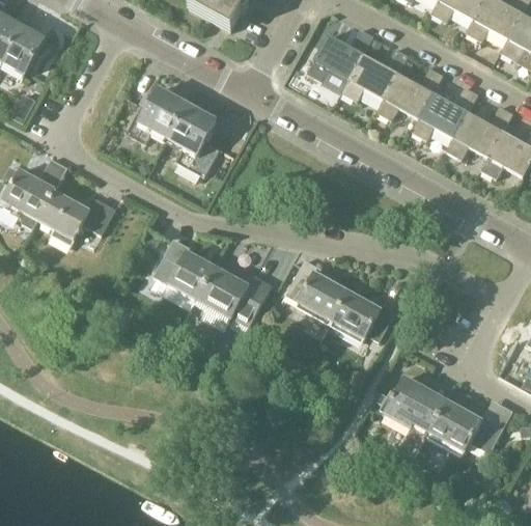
[(192,0),(188,7),(212,21),(230,31),(246,0),(192,0)]
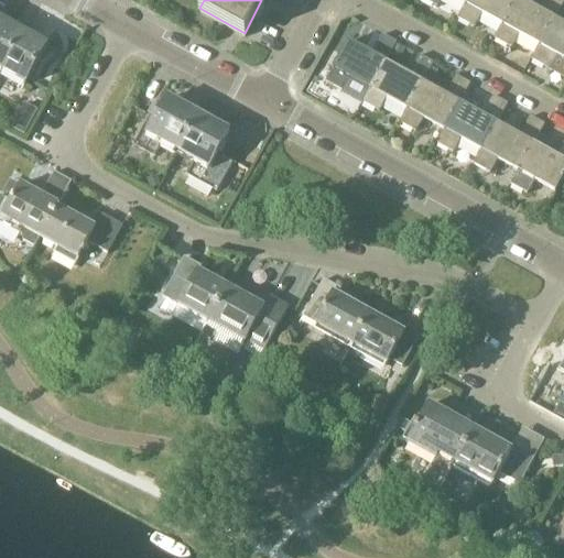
[(431,0),(436,3),(438,0),(465,0),(457,14),(458,14),(466,1),(466,0),(431,0)]
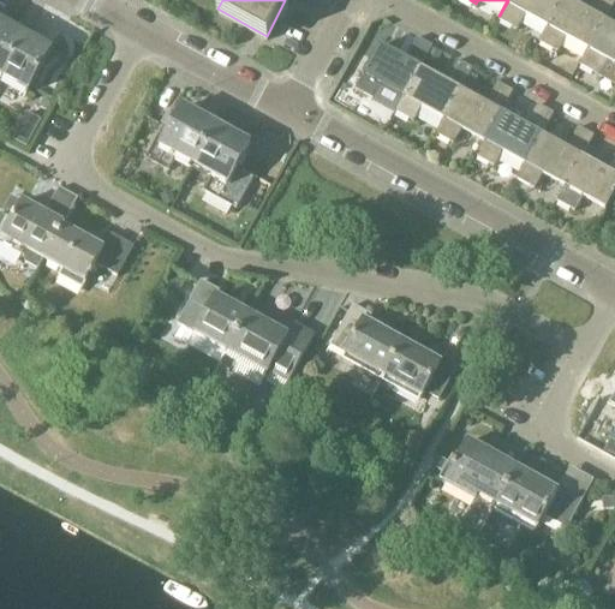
[(508,0),(508,1),(500,16),(517,25),(525,10),(547,22),(538,37),(541,39),(549,23),(560,0),(508,0)]
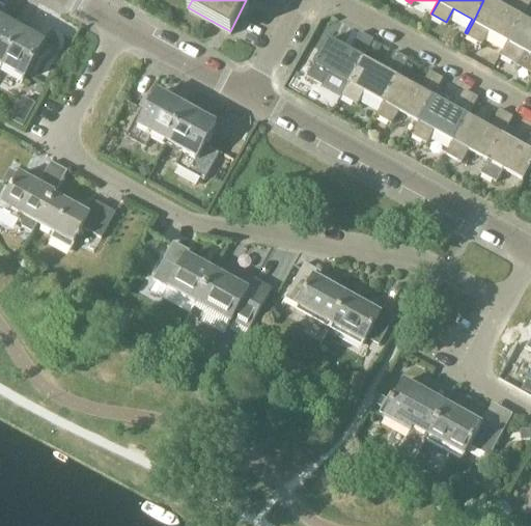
[(521,16),(529,0),(512,0),(508,9),(492,0),(483,0),(474,20),(467,33),(481,42),(488,28),(507,38),(508,39),(521,16)]
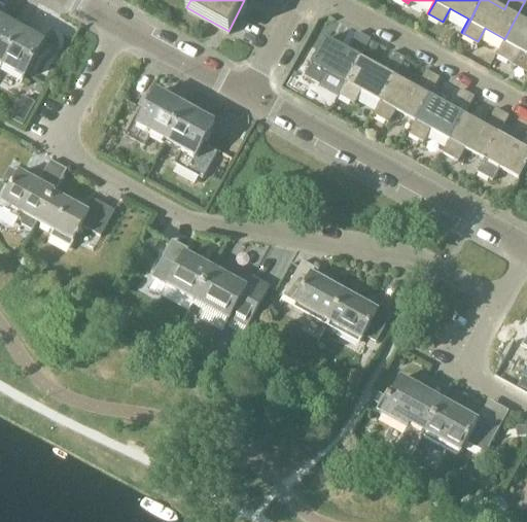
[(0,15),(0,62),(1,63),(21,26),(0,14),(0,15)]
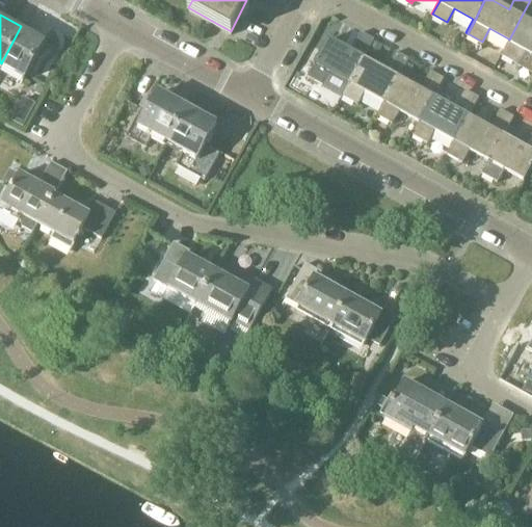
[(531,21),(522,16),(509,40),(508,38),(501,52),(516,60),(524,48),(531,51),(531,21)]
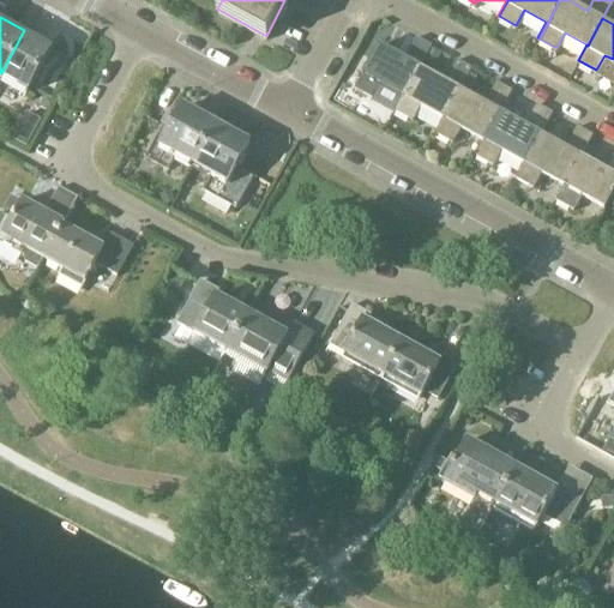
[(50,44),(24,30),(1,73),(28,88),(50,44)]
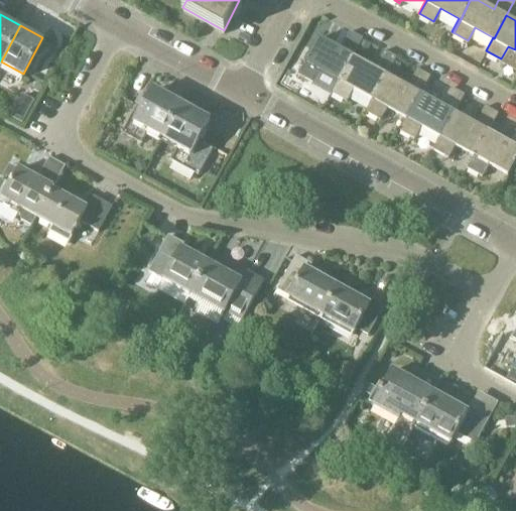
[(363,35),(351,28),(340,48),(316,35),(297,71),(312,80),(319,67),(338,77),(351,55),(352,54),(363,35)]
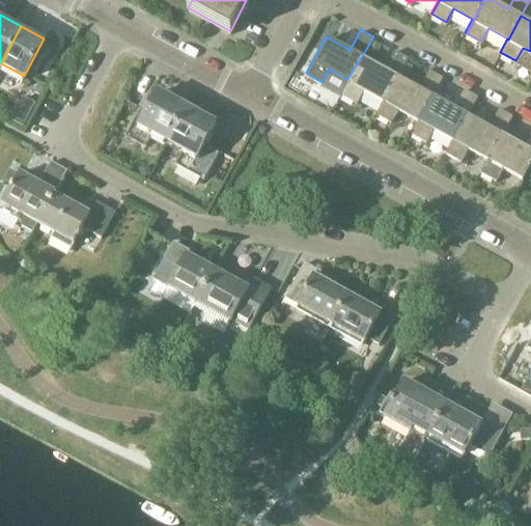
[(373,38),(370,45),(376,49),(381,42),(373,38)]
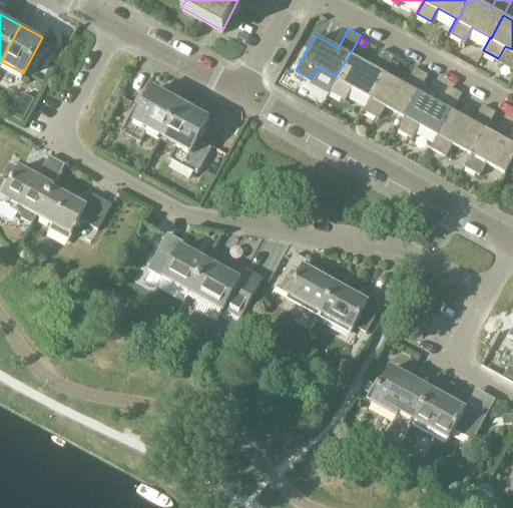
[(383,73),(394,53),(382,47),(371,66),(350,54),(349,55),(336,76),(329,89),(345,98),(352,85),(370,95),(383,73)]
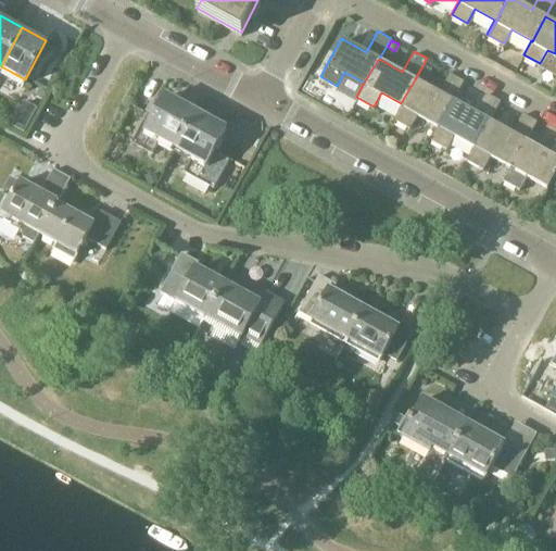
[(425,63),(417,76),(425,80),(431,67),(425,63)]
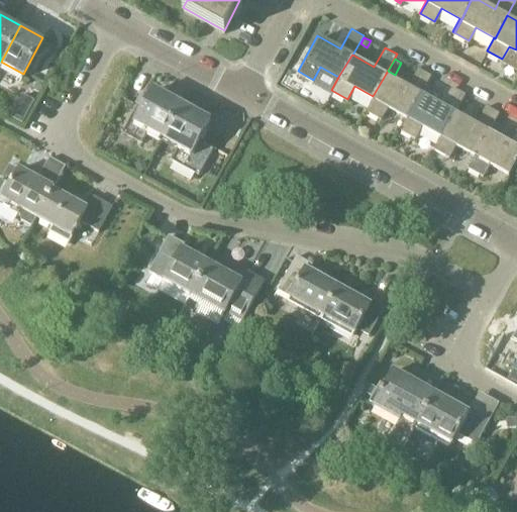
[(408,86),(386,74),(373,96),(366,109),(381,117),(388,104),(407,115),(419,93),(420,93),(431,73),(419,66),(408,86)]
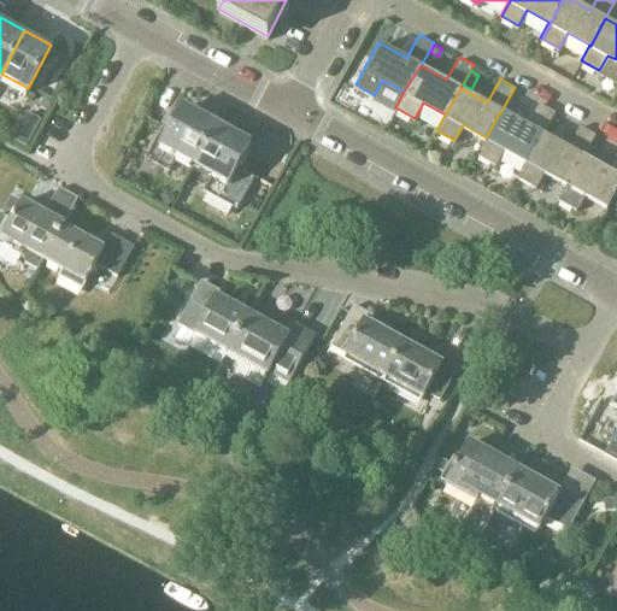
[(554,110),(540,101),(527,125),(501,111),(500,111),(486,137),(477,152),(495,163),(504,147),(526,159),(527,160),(541,133),(554,110)]
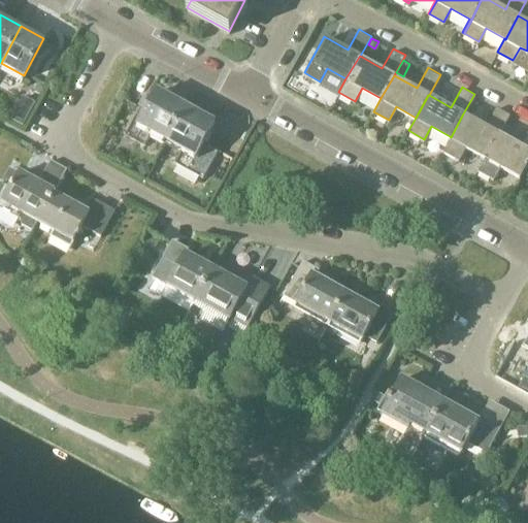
[(150,132),(165,140),(186,104),(157,88),(151,98),(145,95),(125,131),(144,142),(150,132)]
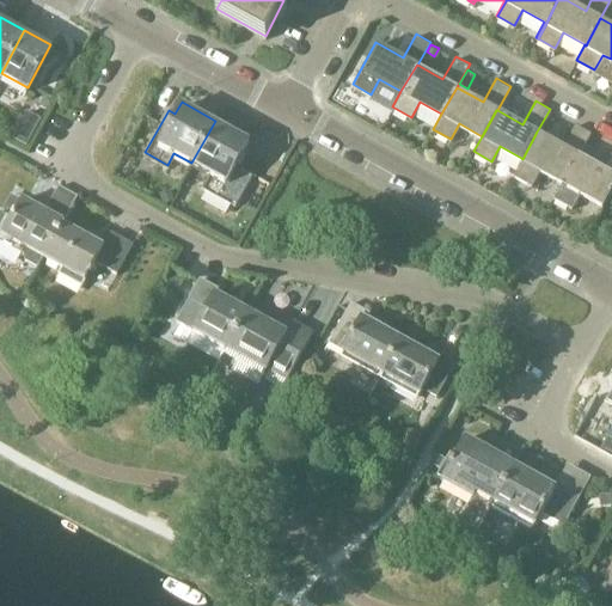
[(249,139),(215,121),(191,163),(208,171),(201,184),(234,203),(252,171),(236,161),(249,139)]
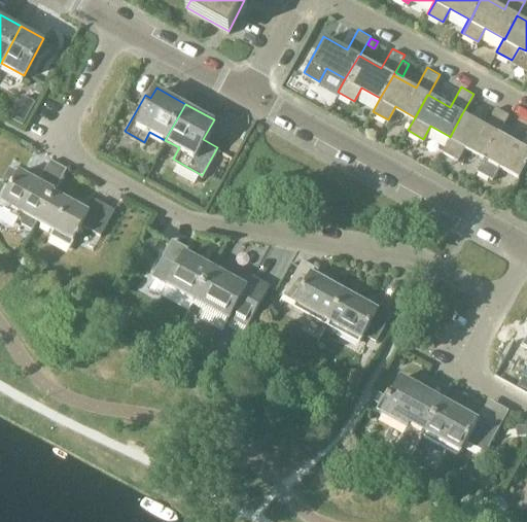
[(497,133),(508,112),(496,106),(485,126),(462,113),(450,137),(449,136),(442,149),(458,158),(465,145),(484,155),(485,155),(497,133)]
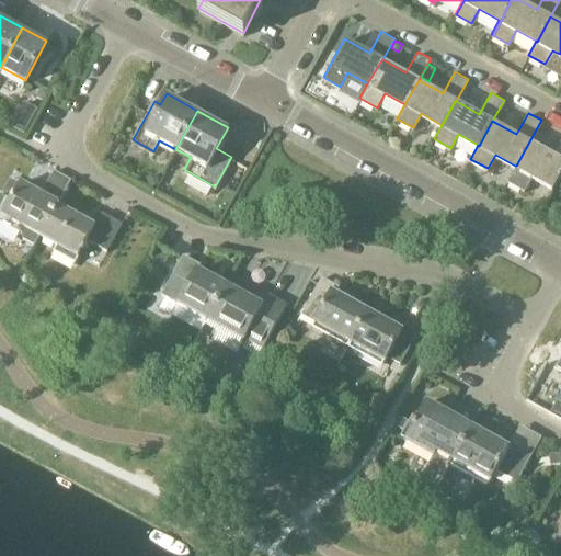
[(560,171),(560,139),(553,155),(529,142),(516,166),(515,166),(507,179),(524,189),(531,174),(552,186),(560,171)]
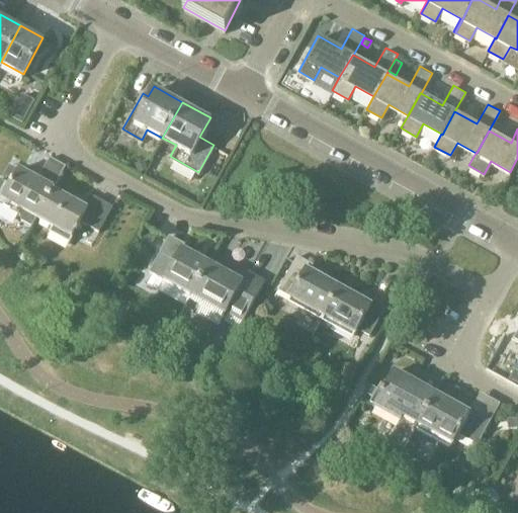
[(36,215),(52,186),(65,163),(49,154),(36,175),(17,165),(9,180),(3,177),(0,176),(0,200),(18,211),(20,219),(31,225),(36,215)]
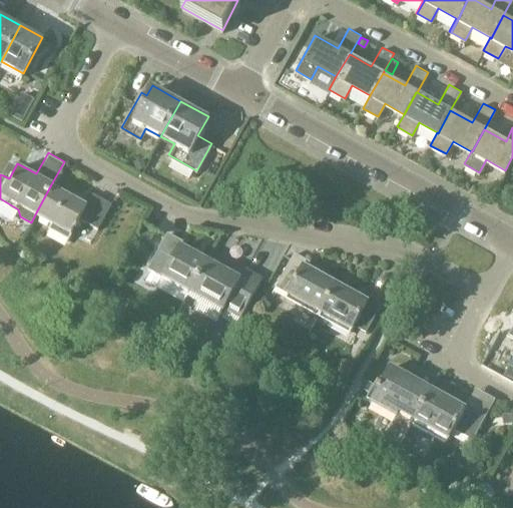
[(85,203),(51,184),(36,212),(52,221),(48,228),(67,238),(79,216),(92,223),(103,202),(90,194),(85,203)]
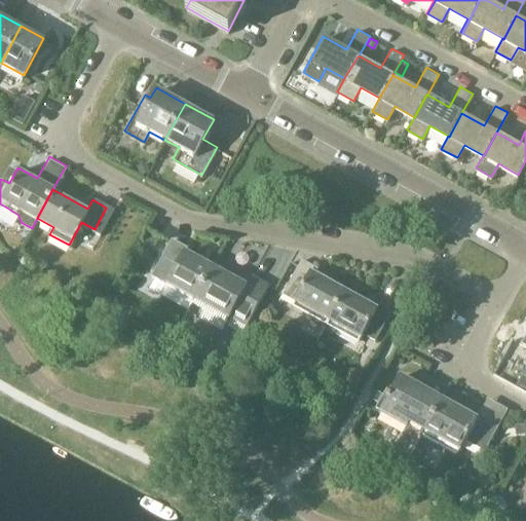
[(165,281),(194,297),(213,266),(184,250),(187,244),(175,237),(157,268),(168,274),(165,281)]
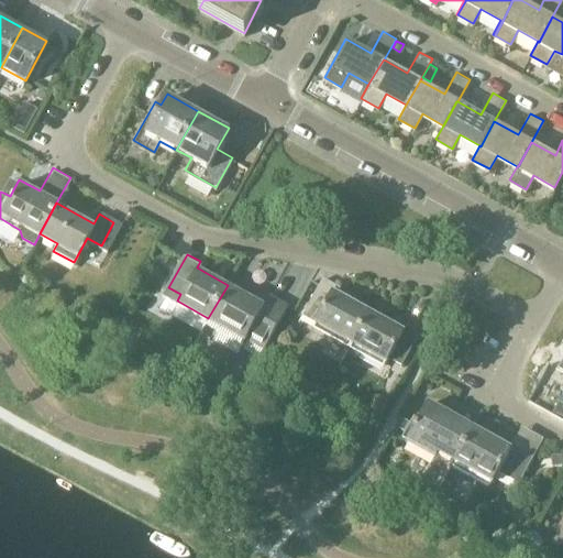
[(313,320),(350,341),(368,308),(333,288),(337,283),(322,275),(305,307),(317,315),(313,320)]
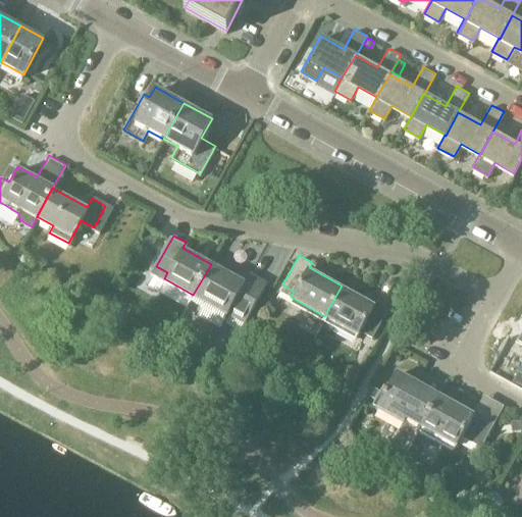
[(228,274),(211,264),(193,295),(226,313),(229,308),(242,315),(258,285),(231,269),(228,274)]
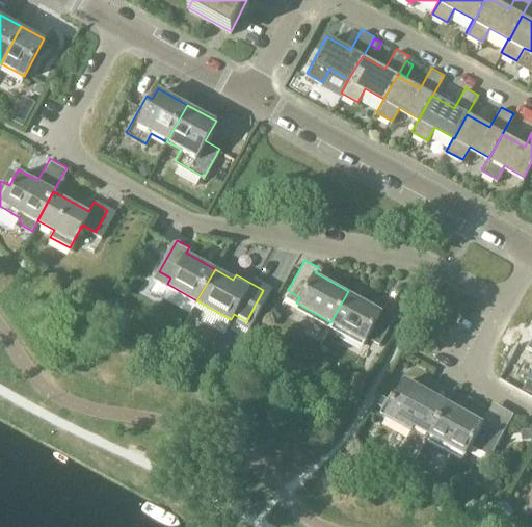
[(381,310),(348,291),(330,322),(365,341),(368,336),(379,342),(397,311),(384,304),(381,310)]
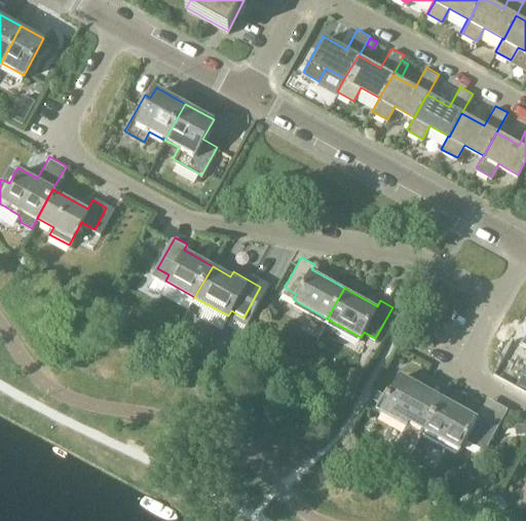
[(111,291),(105,301),(104,303),(115,308),(121,297),(111,291)]
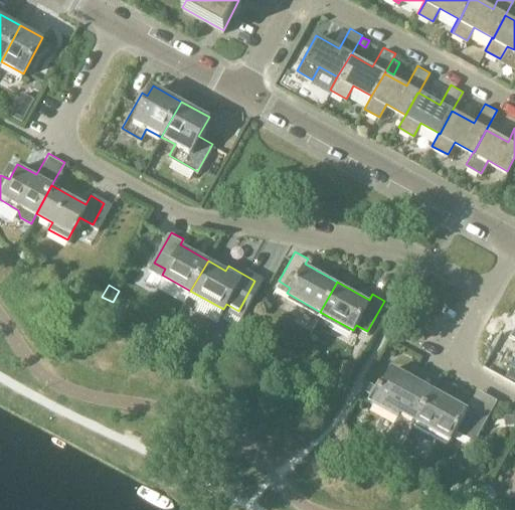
[(172,332),(171,334),(184,341),(185,339),(189,330),(177,323),(172,332)]
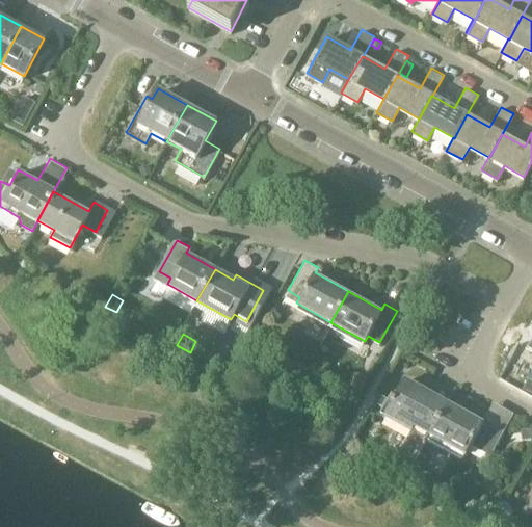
[(352,371),(348,383),(347,385),(361,390),(366,376),(352,371)]
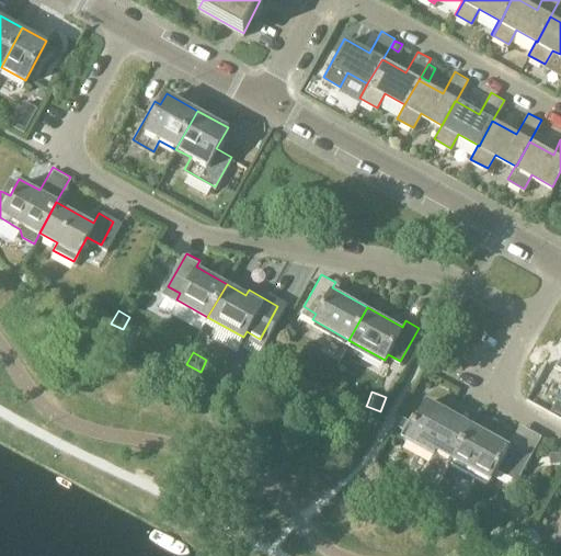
[(451,456),(470,424),(478,410),(448,395),(441,408),(425,399),(404,437),(433,453),(428,462),(431,469),(438,474),(438,473),(442,475),(451,456)]
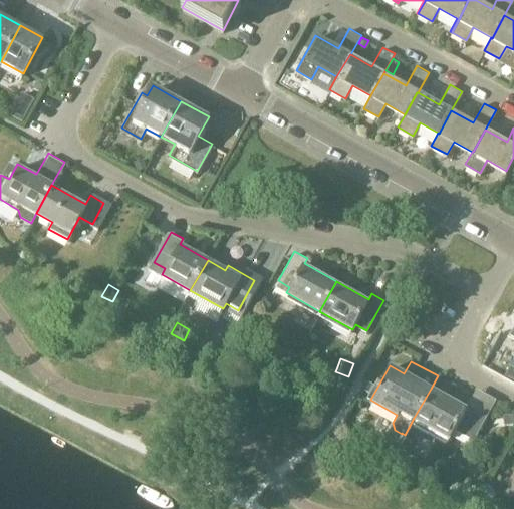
[(464,407),(431,389),(414,418),(449,438),(454,428),(473,438),(486,415),(466,404),(464,407)]
